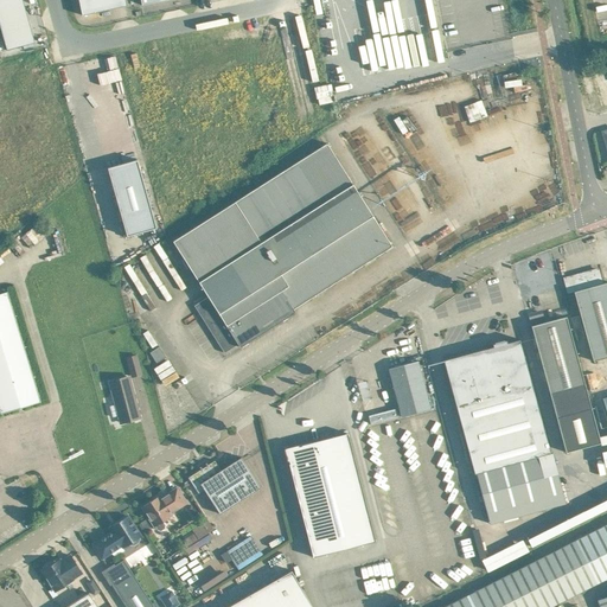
[(0,0),(0,26),(7,50),(34,43),(21,0),(0,0)]
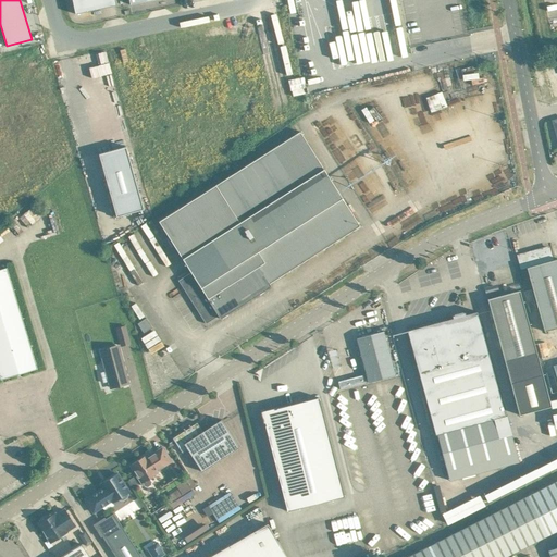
[(116,5),(115,0),(72,0),(75,14),(116,5)]
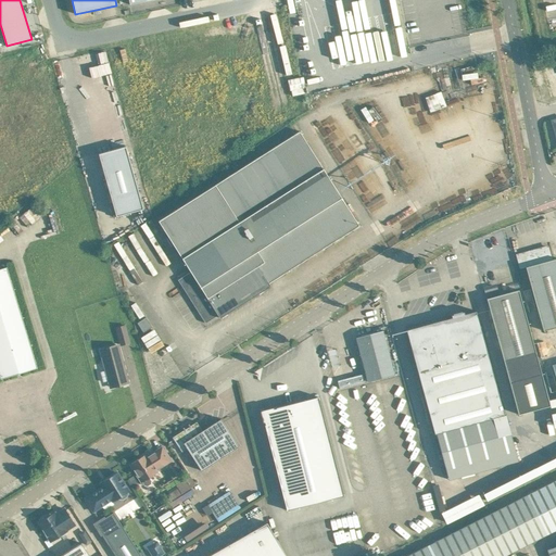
[(555,71),(543,74),(551,102),(555,100),(555,71)]
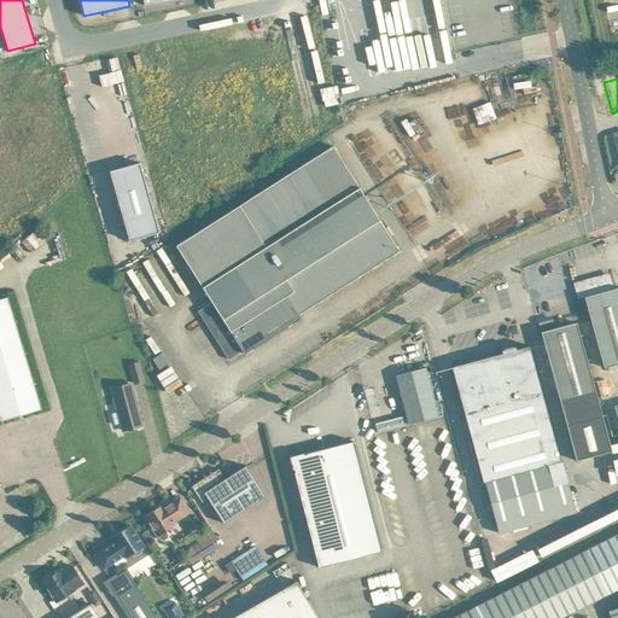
[(332,147),(175,248),(210,304),(198,313),(228,360),(240,353),(243,355),(301,319),(299,315),(400,251),(332,147)]
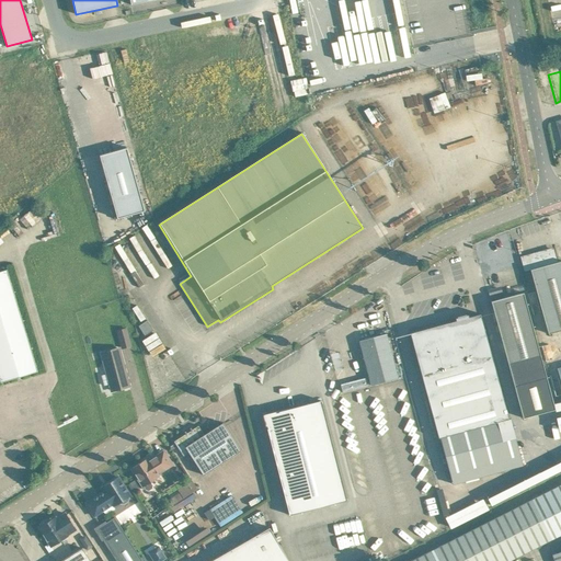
[(145,210),(127,147),(100,155),(117,218),(145,210)]
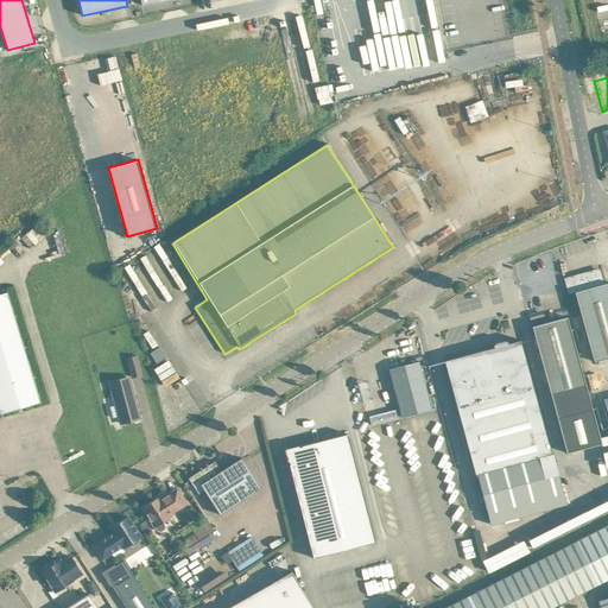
[(49,219),(35,229),(43,241),(57,229),(49,219)]
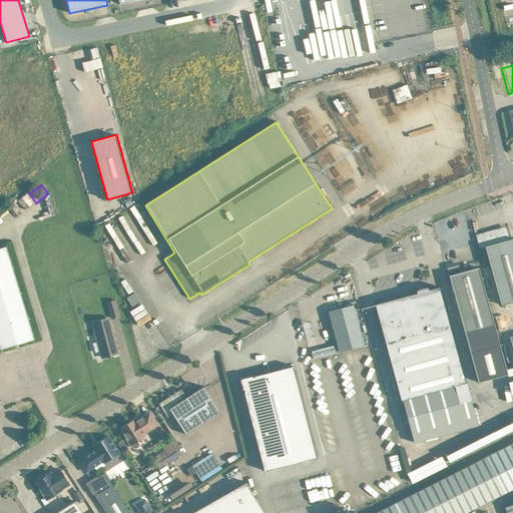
[(112,205),(100,209),(103,219),(116,214),(112,205)]
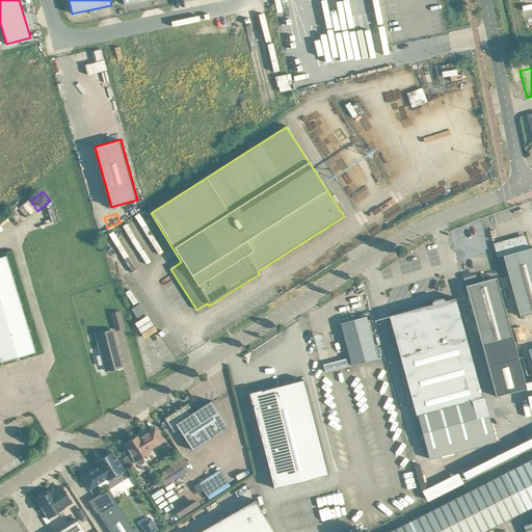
[(503,256),(520,317),(531,313),(531,246),(527,248),(524,237),(494,245),(497,257),(503,256)]
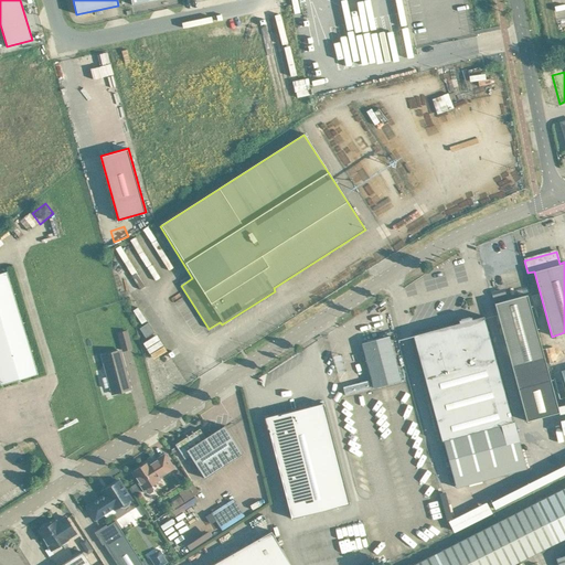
[(492,272),(502,270),(501,258),(491,258),(492,272)]
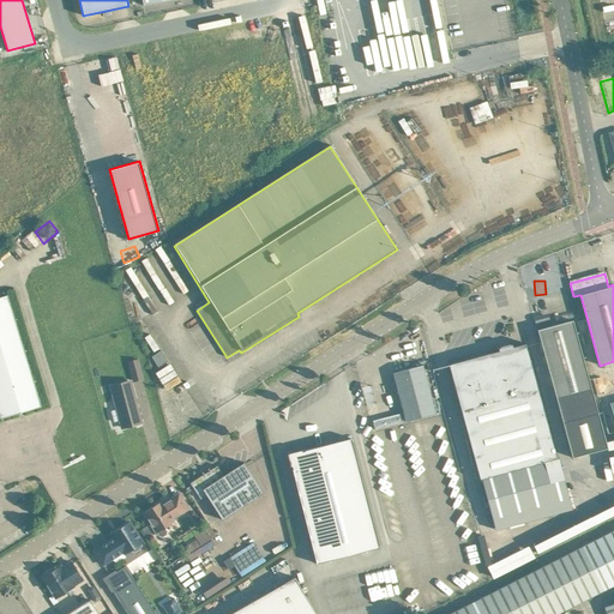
[(0,416),(0,417),(41,405),(7,295),(0,296),(0,416)]
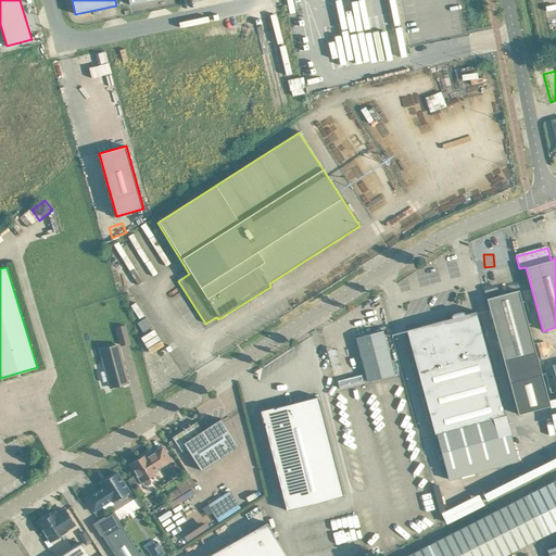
[(299,300),(310,290),(307,287),(297,297),(299,300)]
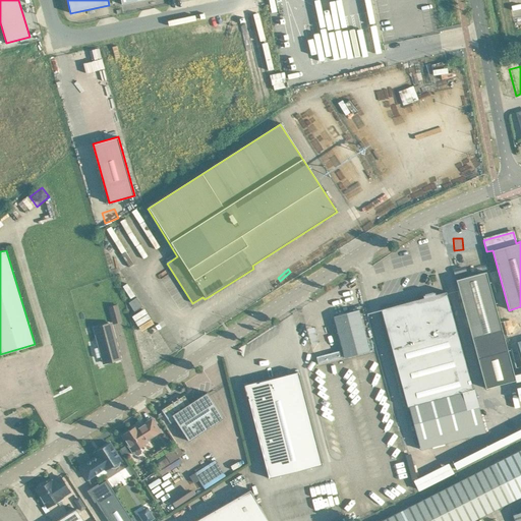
[(456,280),(477,359),(485,389),(515,381),(516,382),(520,380),(520,372),(514,374),(507,350),(485,272),(456,280)]
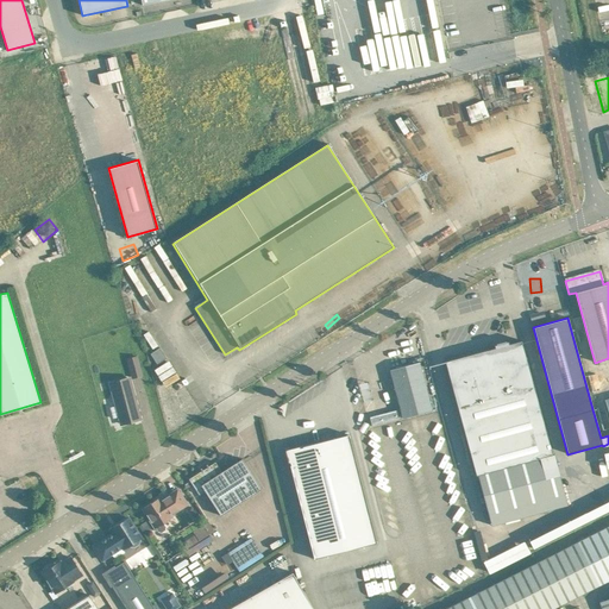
[(152,330),(161,345),(165,341),(157,327),(152,330)]
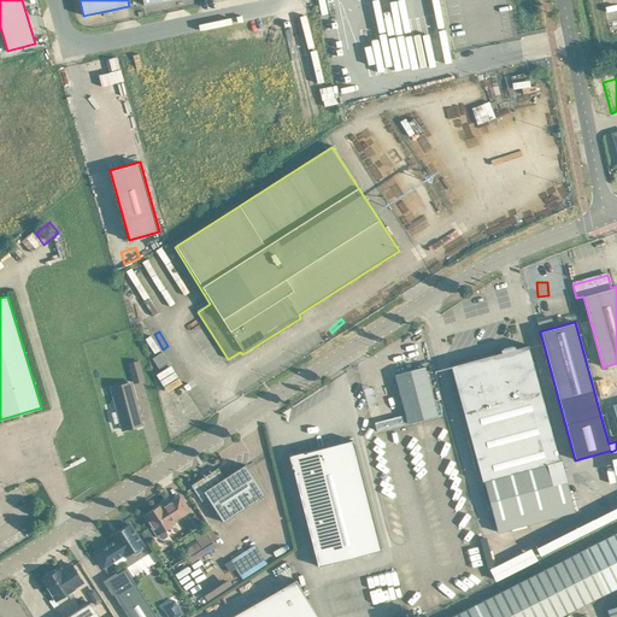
[(486,488),(563,468),(560,460),(559,460),(528,345),(515,348),(515,346),(500,350),(501,352),(451,366),(482,482),(483,481),(486,488)]
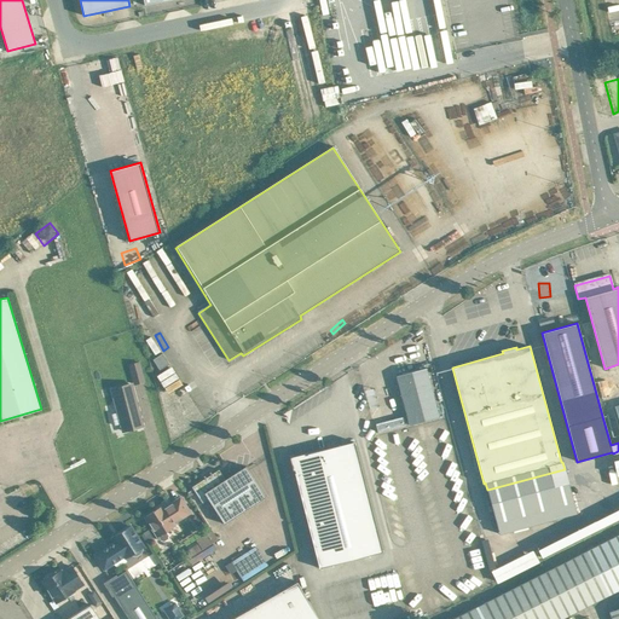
[(162,353),(152,359),(160,370),(169,364),(162,353)]
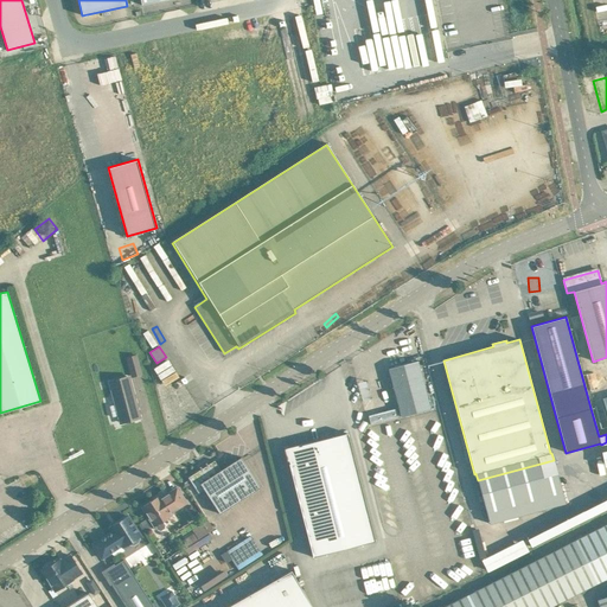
[(141,375),(139,363),(136,356),(127,358),(128,365),(132,377),(141,375)]
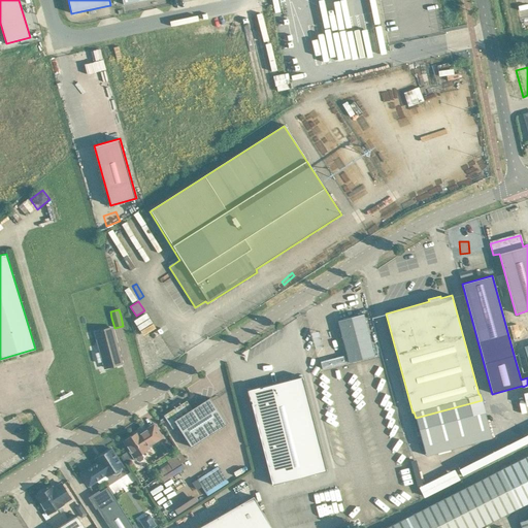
[(350,362),(374,356),(363,314),(338,321),(350,362)]
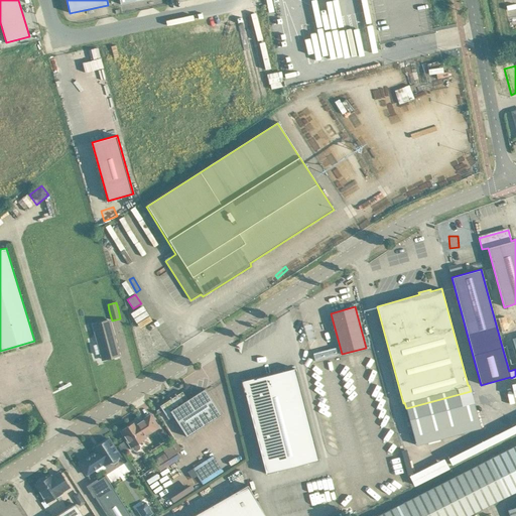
[(109,319),(92,325),(98,344),(94,345),(96,355),(100,354),(102,360),(119,355),(109,319)]
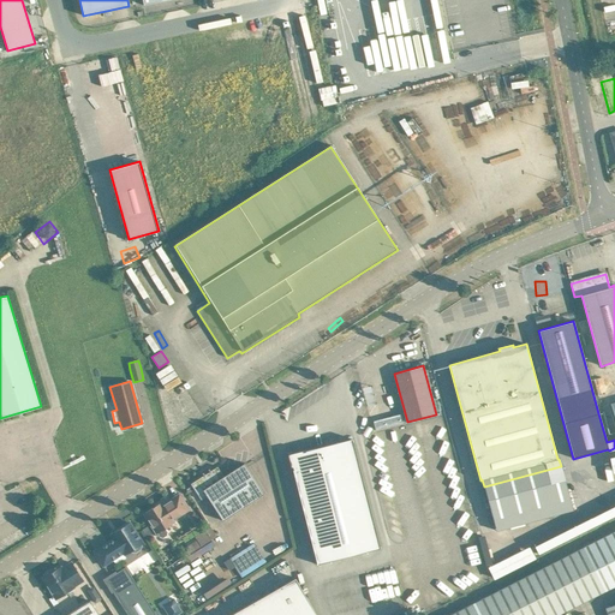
[(195,417),(209,410),(207,405),(192,412),(195,417)]
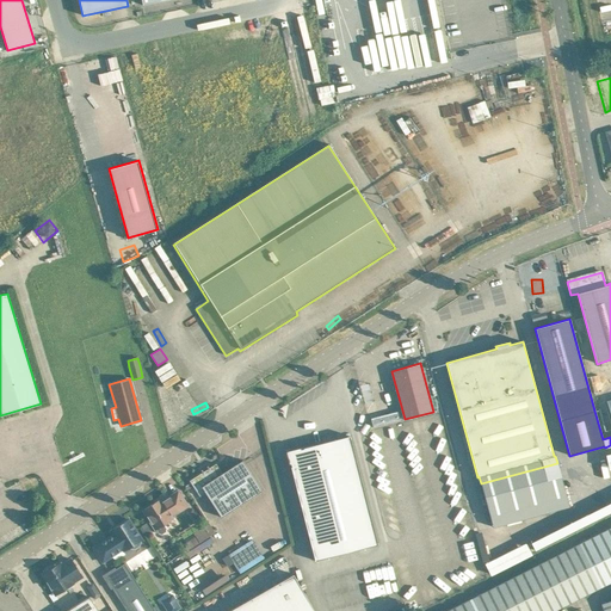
[(370,418),(372,427),(400,420),(397,412),(370,418)]
